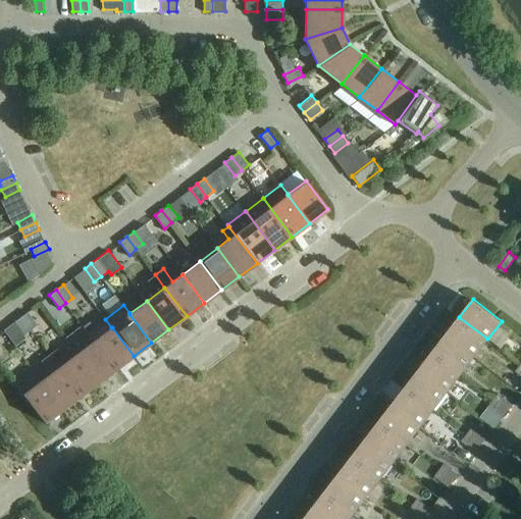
[(28,311),(20,316),(31,329),(38,323),(28,311)]
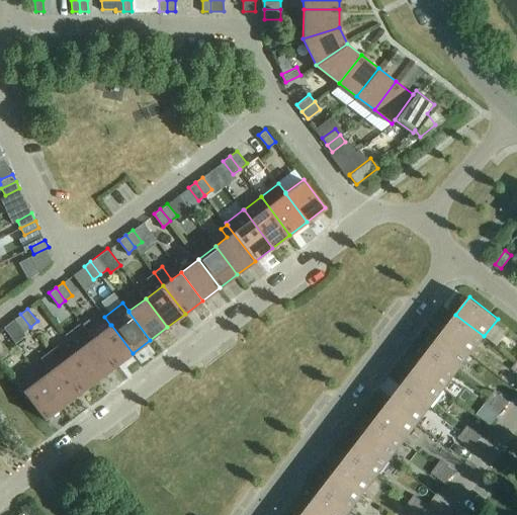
[(30,327),(20,314),(14,319),(23,332),(30,327)]
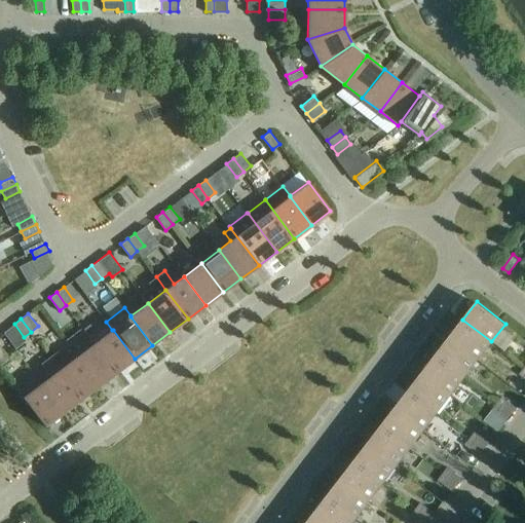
[(462,320),(449,337),(478,359),(491,341),(462,320)]
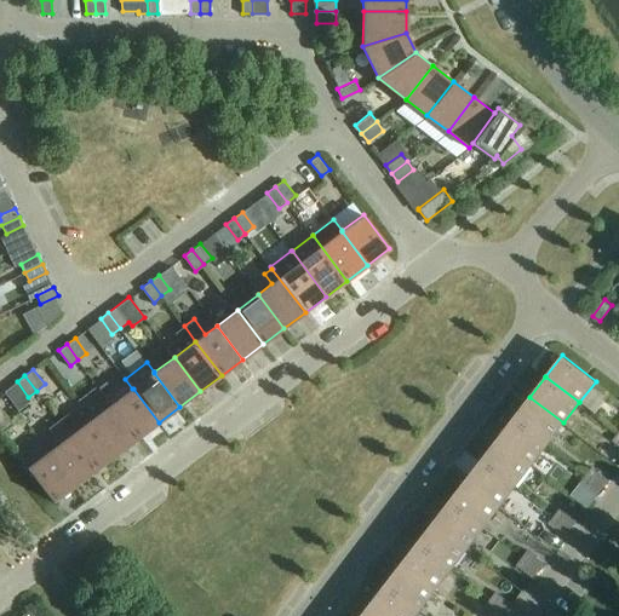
[(133,389),(132,389),(112,404),(138,438),(159,422),(133,389)]
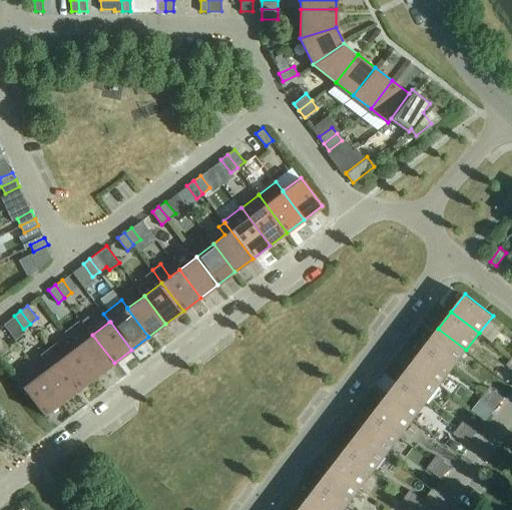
[(438,329),(425,346),(453,367),(466,350),(438,329)]
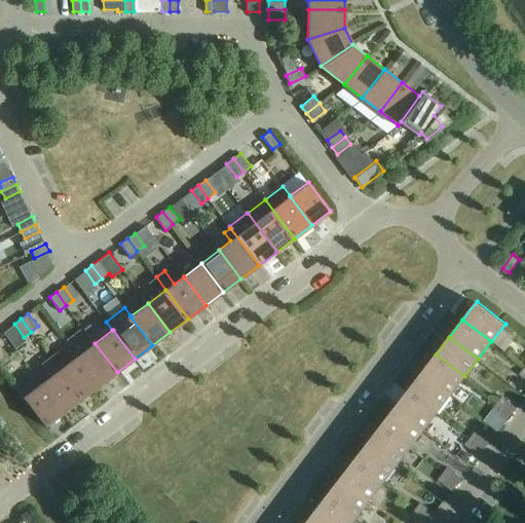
[(95,343),(77,357),(99,385),(117,372),(95,343)]
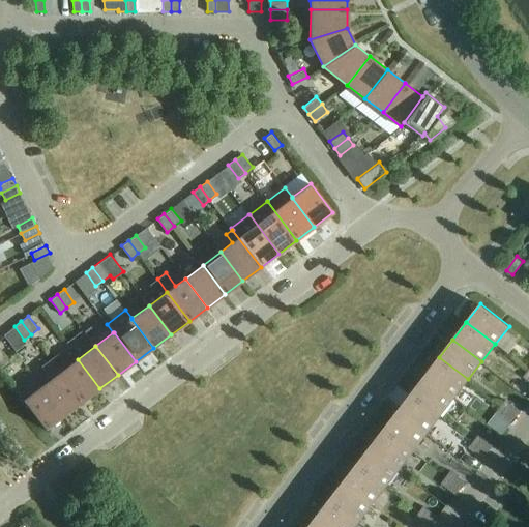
[(0,368),(1,370),(11,362),(0,347),(0,368)]
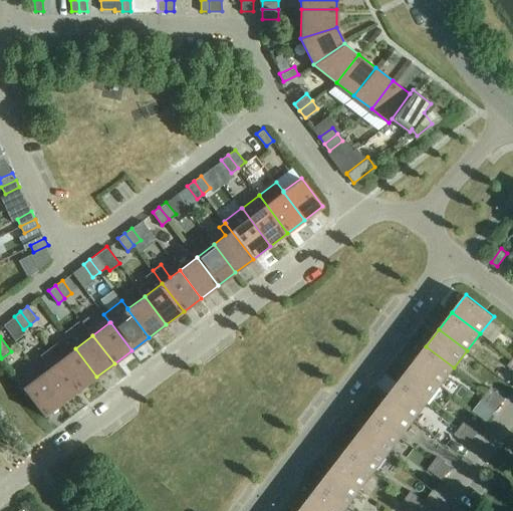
[(56,342),(48,348),(79,390),(96,376),(75,348),(66,354),(56,342)]
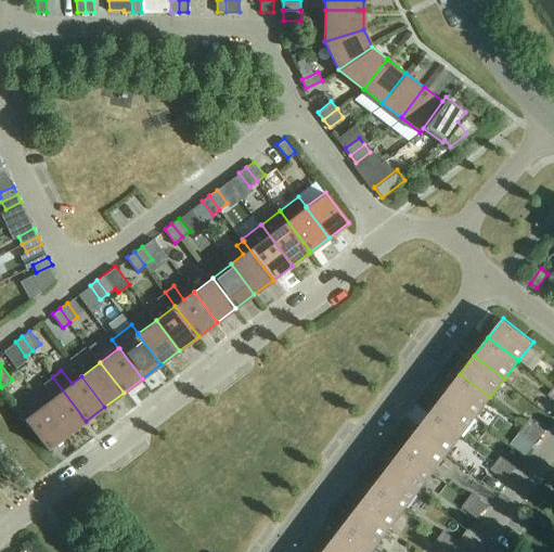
[(460,374),(446,393),(476,416),(490,397),(460,374)]
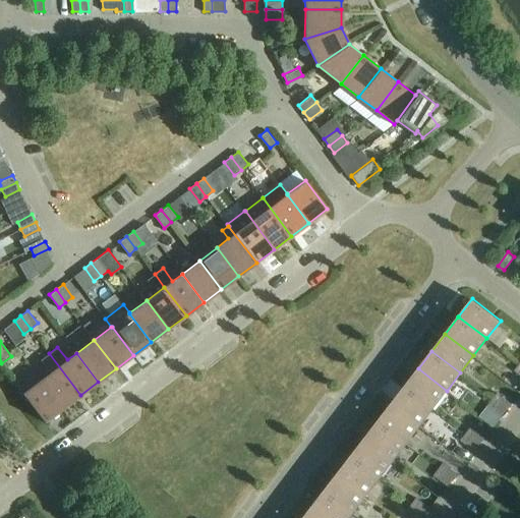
[(50,372),(41,380),(63,408),(80,395),(49,353),(41,359),(50,372)]
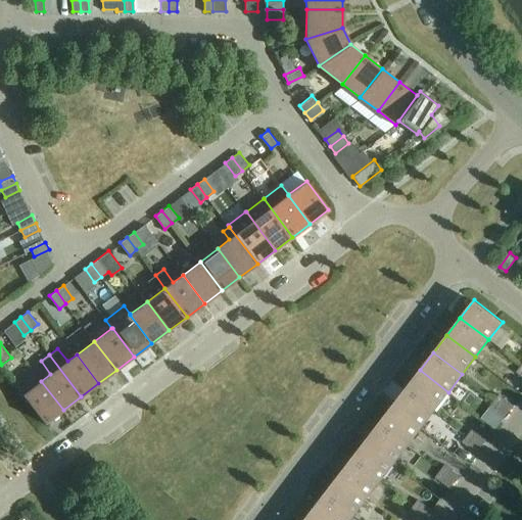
[(420,370),(406,387),(434,410),(448,392),(420,370)]
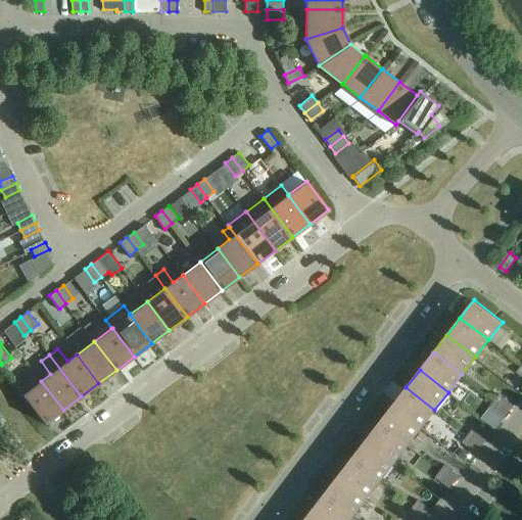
[(63,410),(41,381),(34,371),(15,384),(45,423),(63,410)]
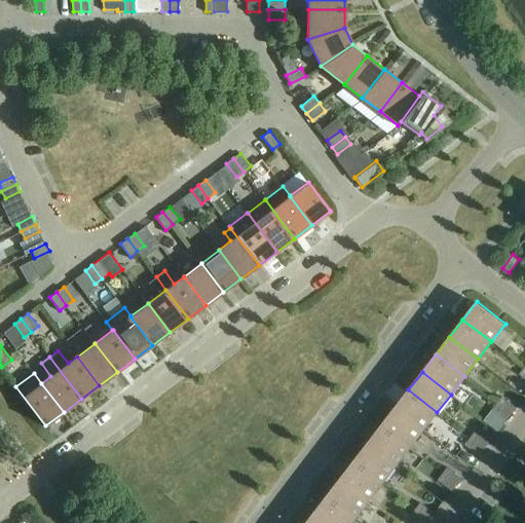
[(408,389),(395,407),(423,430),(437,412),(408,389)]
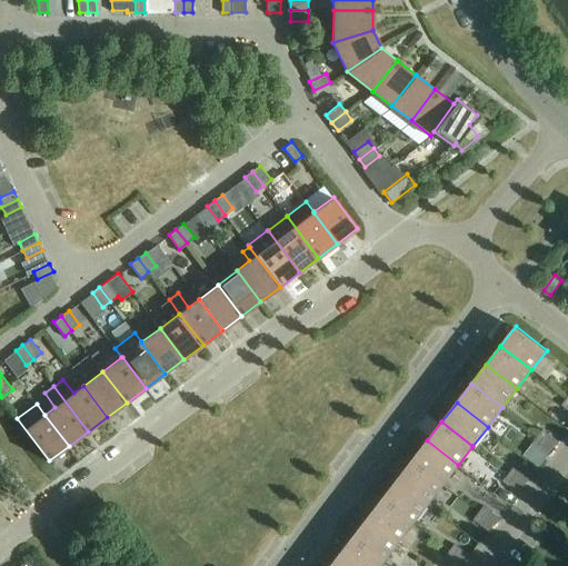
[(544,428),(538,435),(554,446),(559,439),(544,428)]
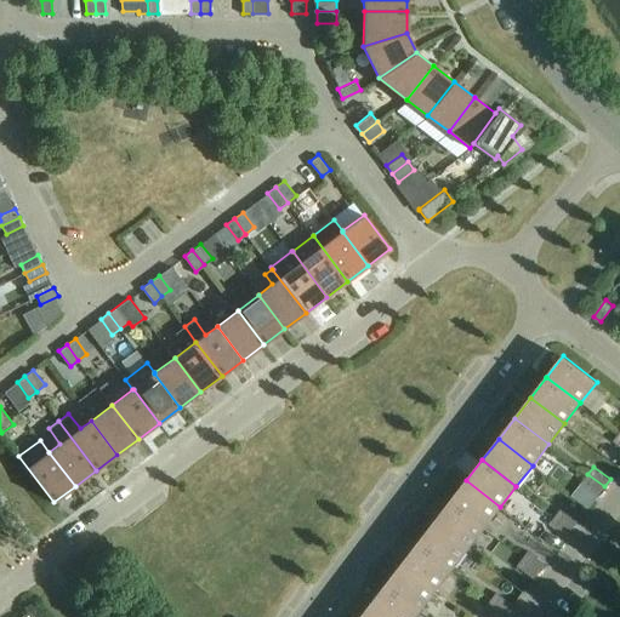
[(604,486),(587,474),(582,481),(598,495),(604,486)]
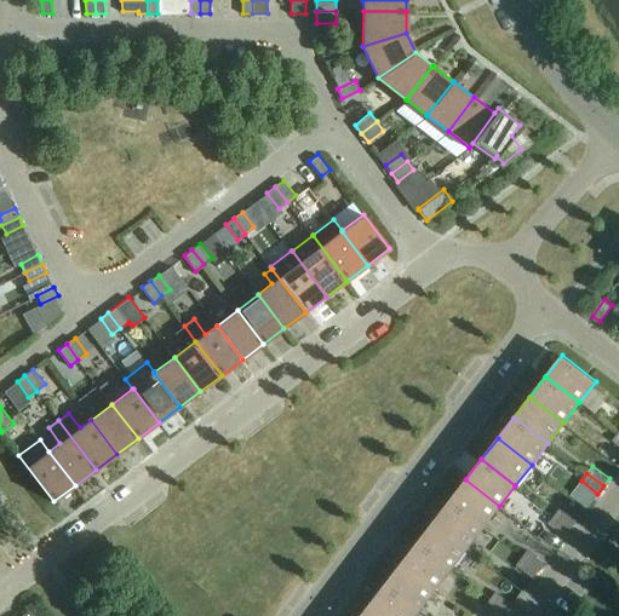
[(465,479),(450,500),(483,527),(499,506),(465,479)]
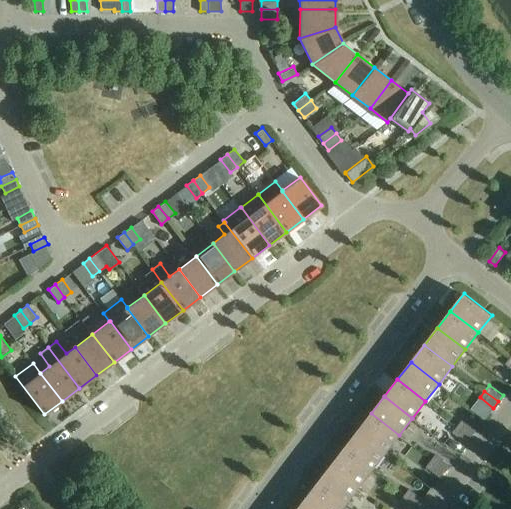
[(371,413),(358,431),(386,452),(399,435),(371,413)]
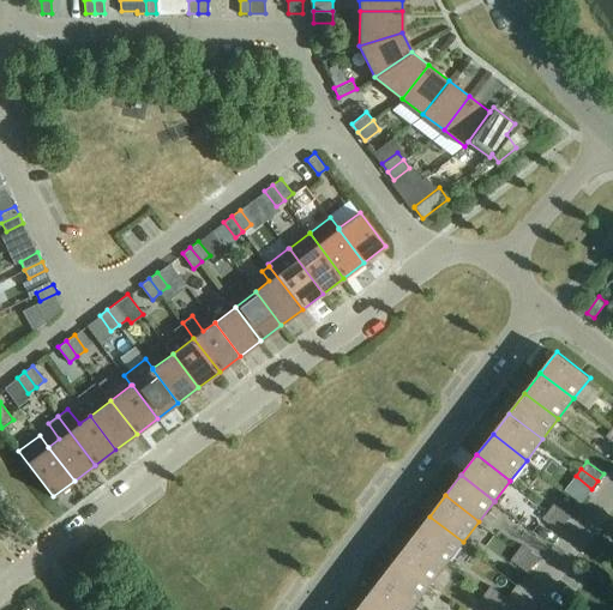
[(556,502),(550,509),(566,523),(571,515),(556,502)]
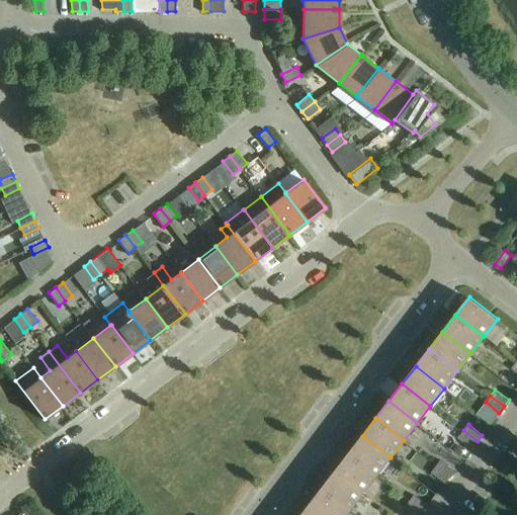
[(478,441),(463,430),(458,437),(472,447),(478,441)]
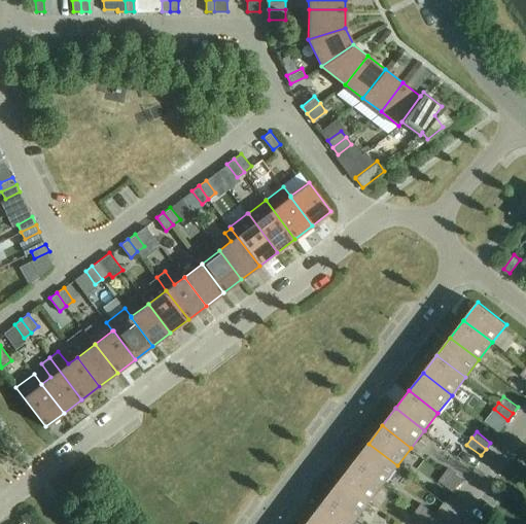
[(369,444),(355,461),(384,483),(397,465),(369,444)]
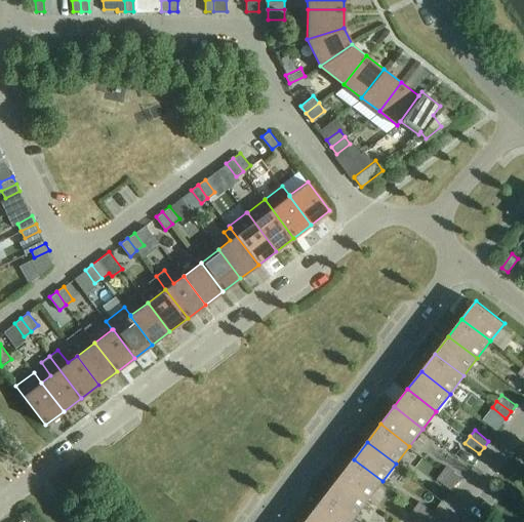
[(354,459),(340,477),(369,498),(383,481),(354,459)]
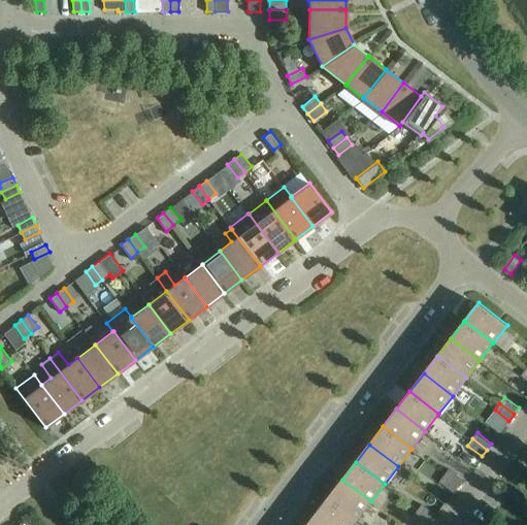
[(450,467),(446,474),(459,485),(464,479),(450,467)]
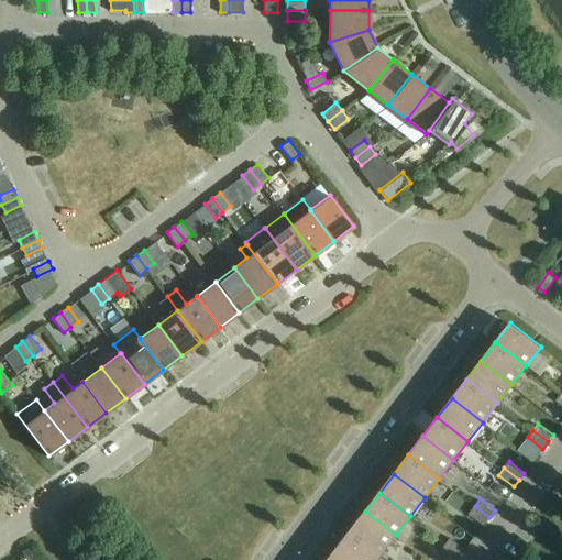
[(489,517),(475,506),(470,513),(484,524),(489,517)]
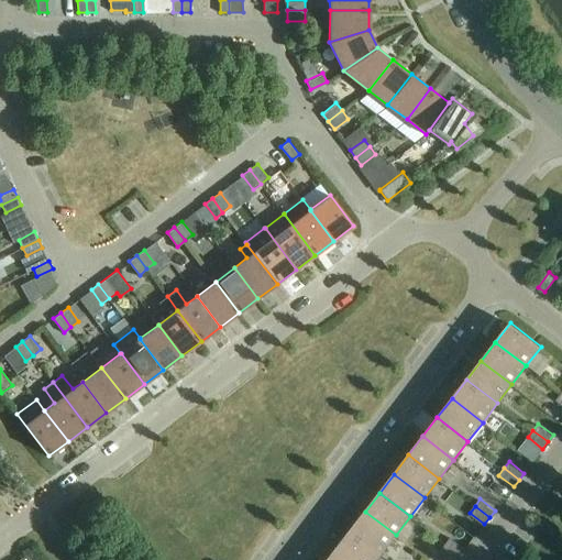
[(365,512),(350,530),(381,553),(396,535),(365,512)]
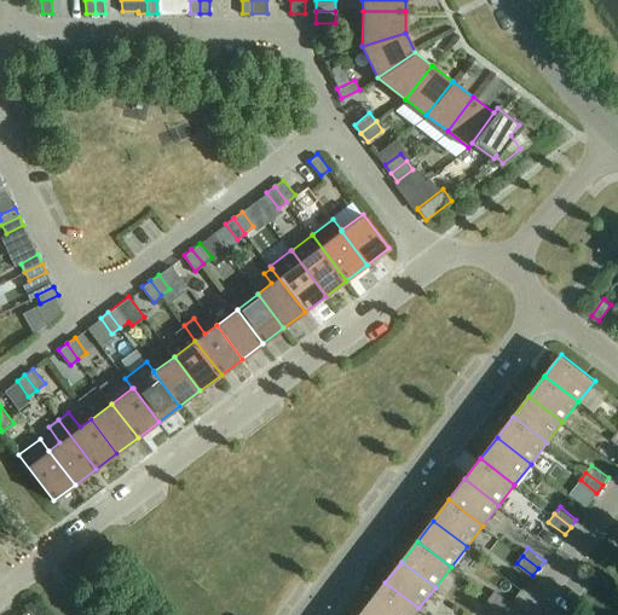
[(385,582),(369,603),(385,614),(414,614),(419,608),(385,582)]
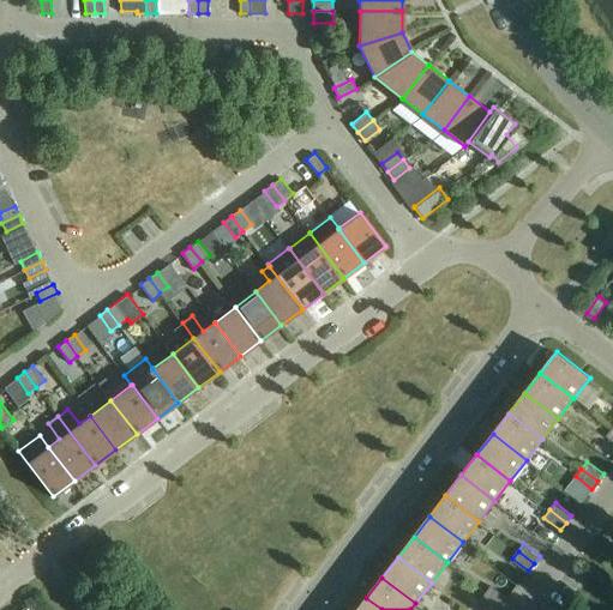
[(492,585),(486,592),(503,604),(509,597),(492,585)]
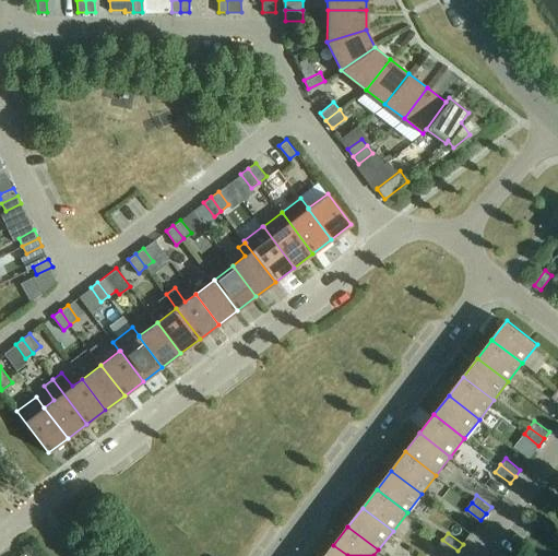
[(453,555),(458,551),(442,540),(437,546),(449,555),(453,555)]
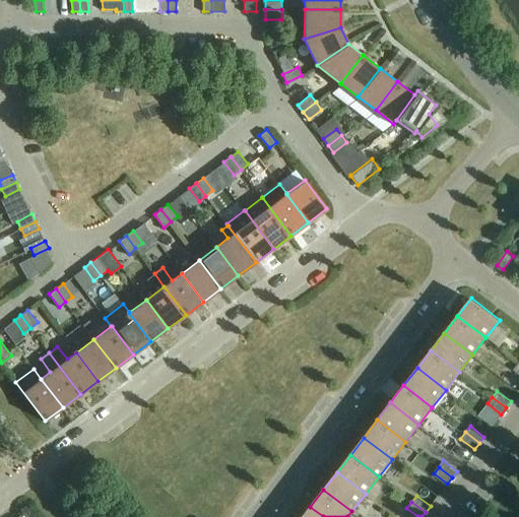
[(323,516),(310,507),(302,516),(323,516)]
